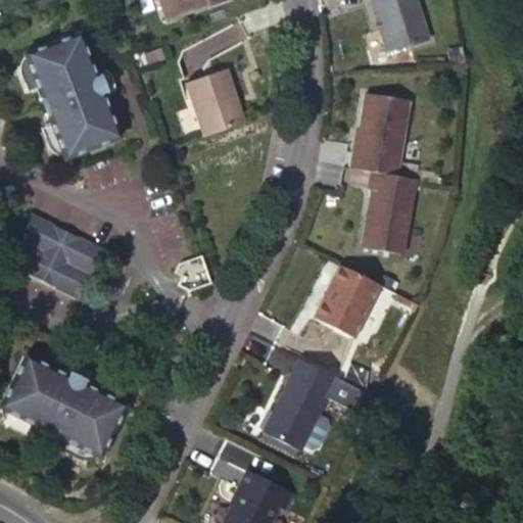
[(165,20),(183,14),(222,0),(162,0),(158,2),(165,20)]
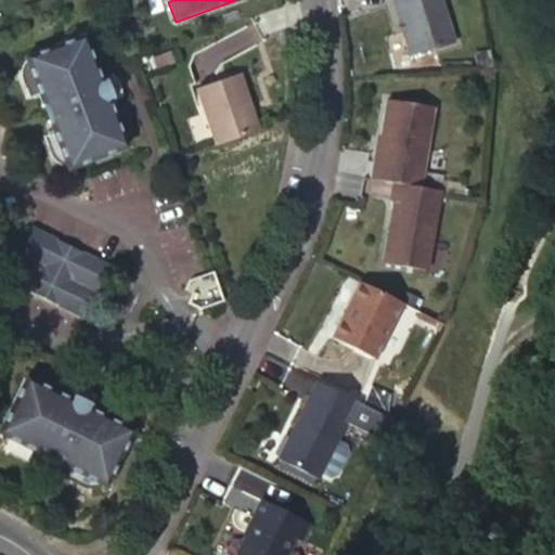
[(440,0),(391,0),(409,55),(453,42),(440,0)]
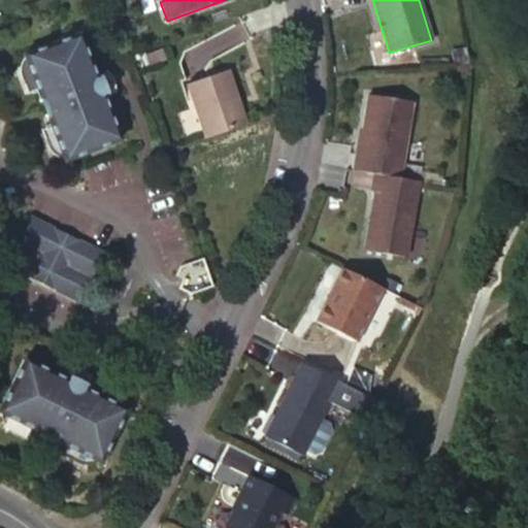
[(64,161),(119,139),(101,95),(106,93),(99,75),(95,77),(76,33),(22,55),(40,101),(44,100),(50,112),(45,114),(64,161)]
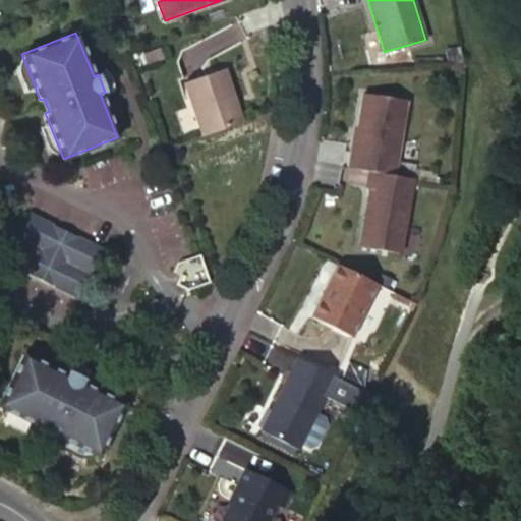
[(241,122),(222,70),(183,84),(203,137),(241,122)]
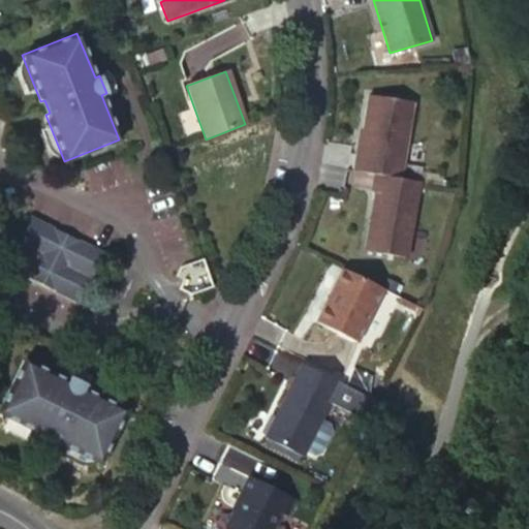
[(399,179),(412,103),(369,96),(359,155),(355,154),(353,170),(374,174),(399,179)]
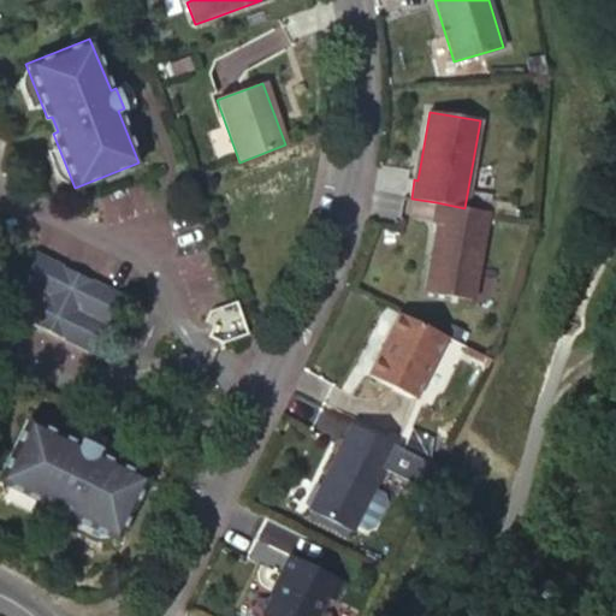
[(52,117),(47,118),(53,134),(58,131),(52,117)]
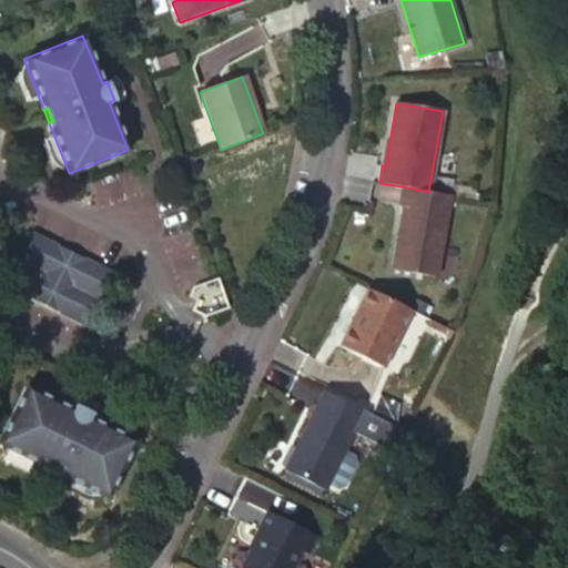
[(435,277),(449,195),(428,192),(402,186),(398,206),(403,206),(392,270),(435,277)]
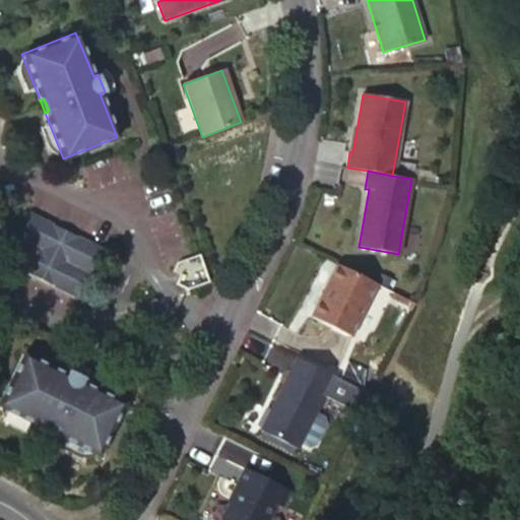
[(99,248),(23,212),(0,261),(0,262),(74,298),(99,248)]
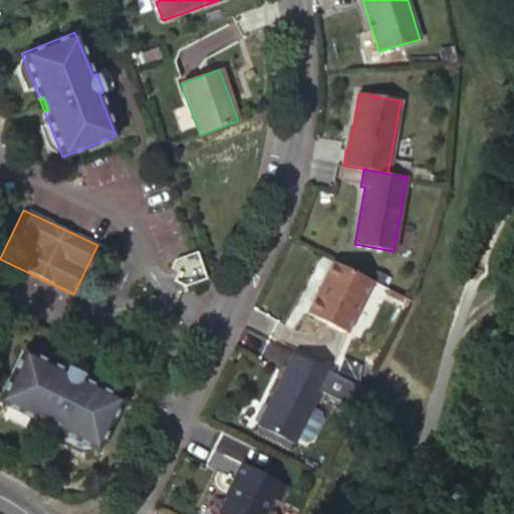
[(370,280),(332,261),(307,312),(345,331),(370,280)]
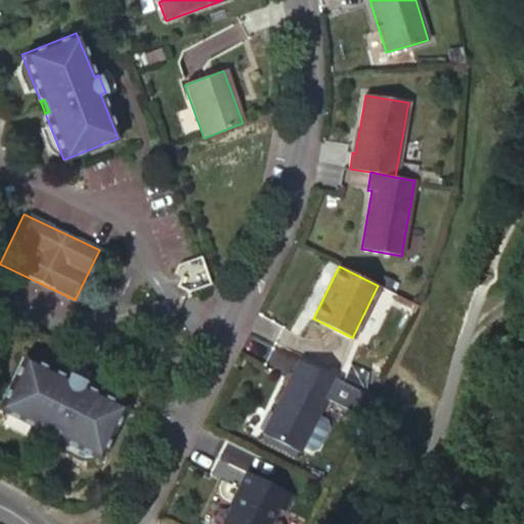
[(24,359),(0,405),(0,413),(42,434),(44,429),(56,435),(54,440),(99,462),(125,408),(83,388),(85,384),(77,380),(68,376),(66,380),(24,359)]
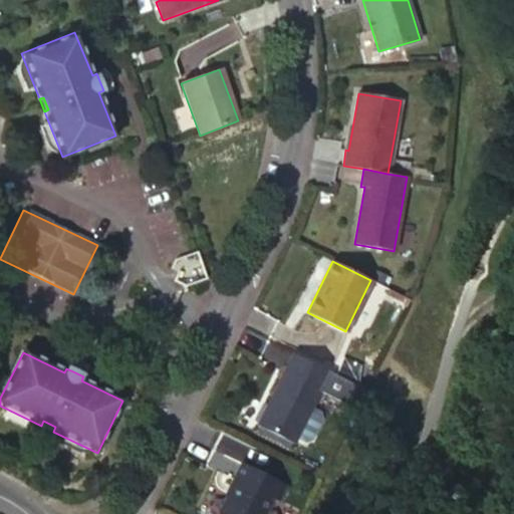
[(328,371),(293,353),(258,426),(292,443),(328,371)]
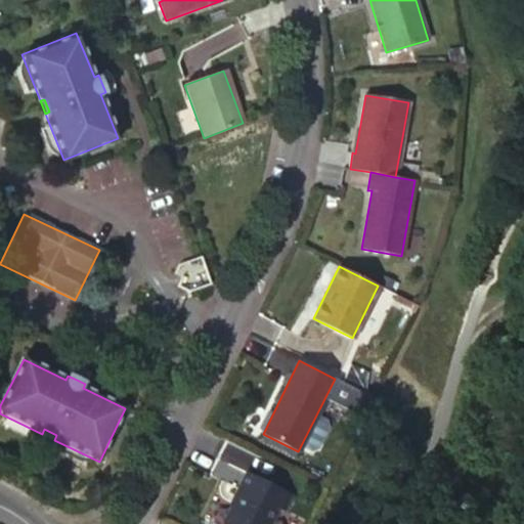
[(44,429),(42,434),(54,440),(56,435),(44,429)]
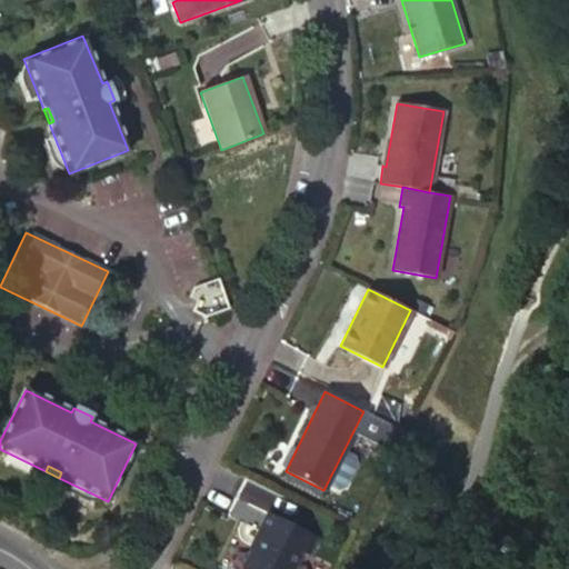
[(316,537),(268,512),(240,568),(239,568),(290,568),(300,551),(307,555),(316,537)]
